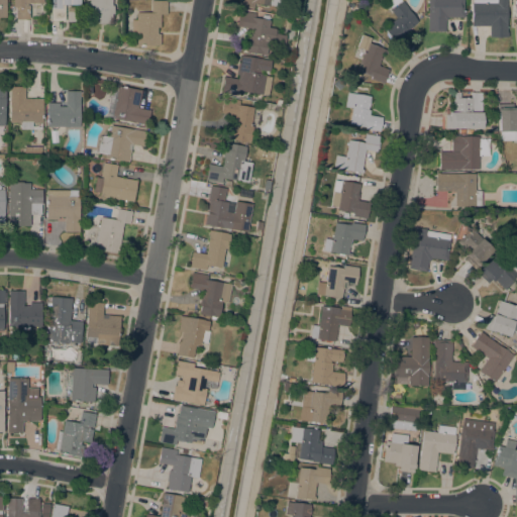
[(13,0),(42,0),(42,3),(27,3),(27,5),(28,5),(28,19),(15,19),(15,12),(9,12),(10,7),(13,7),(13,0)]
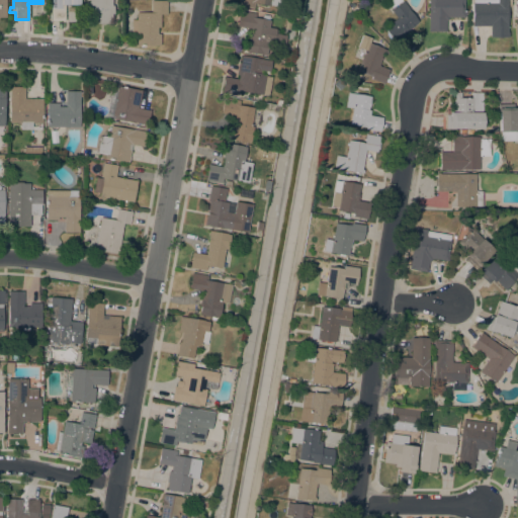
[(51,0),(80,0),(80,4),(65,4),(64,20),(51,20),(51,0)]
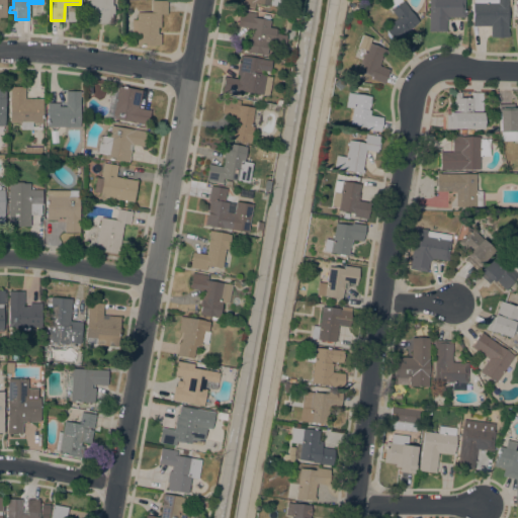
[(88,22),(89,12),(84,11),(84,4),(89,4),(89,0),(111,0),(111,5),(113,5),(113,13),(111,13),(111,23),(88,22)]
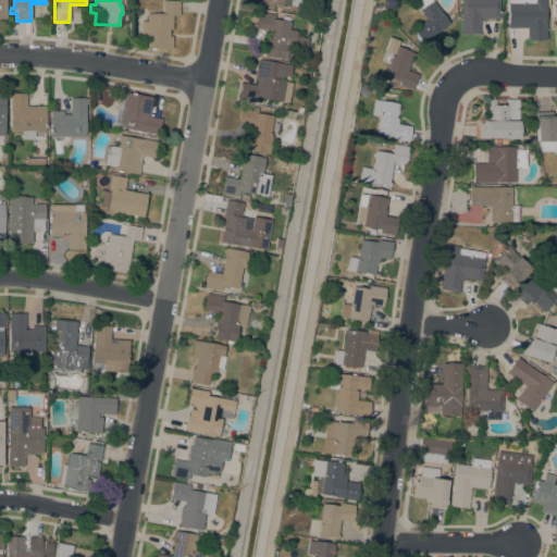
[(146,49),(146,37),(141,37),(141,21),(147,21),(147,13),(162,13),(162,0),(180,0),(180,15),(172,15),(172,28),(169,28),(169,36),(172,36),(172,49),(146,49)]
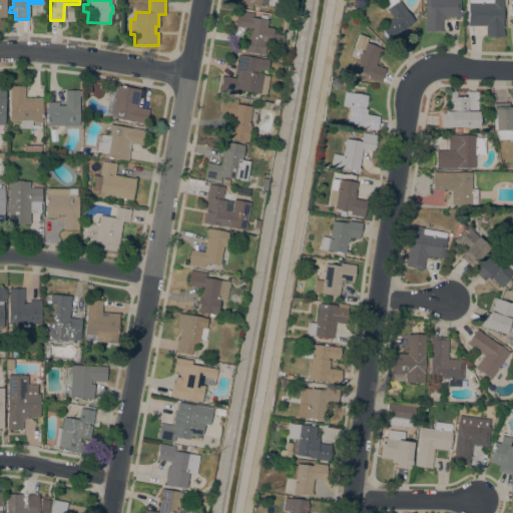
[(234,5),(234,0),(274,0),(274,6),(265,4),(265,5),(251,3),(250,8),(234,5)]
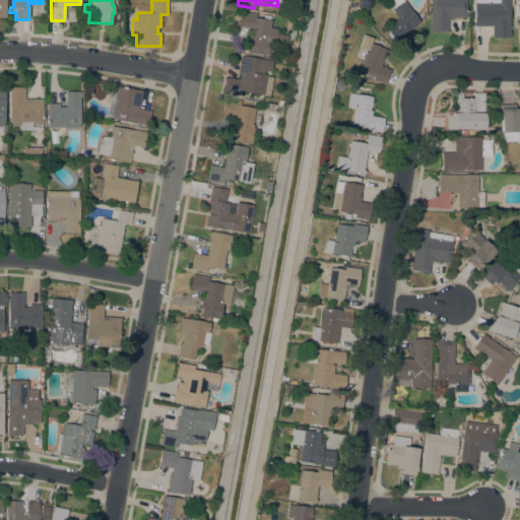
[(403,0),(418,22),(405,33),(413,46),(407,50),(398,37),(393,40),(384,26),(397,18),(391,9),(403,0)]
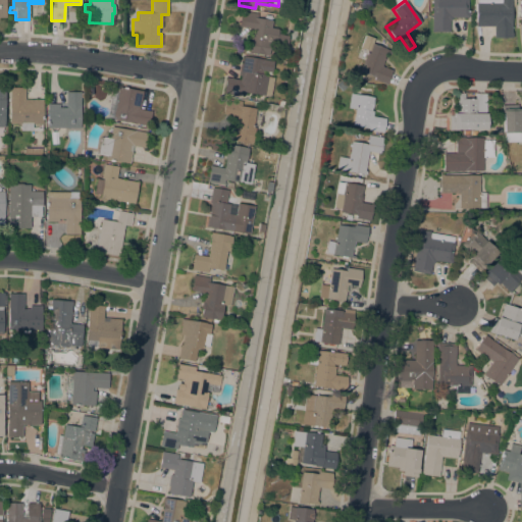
[(468,0),(468,17),(451,16),(451,19),(449,19),(449,32),(430,32),(430,28),(431,28),(431,0),(468,0)]
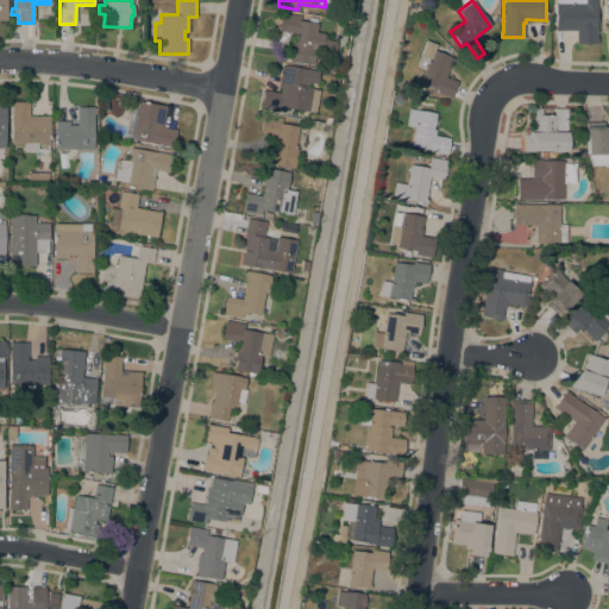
[(576,43),(576,31),(556,31),(556,2),(557,2),(557,0),(597,0),(597,6),(596,6),(597,37),(597,43),(576,43)]
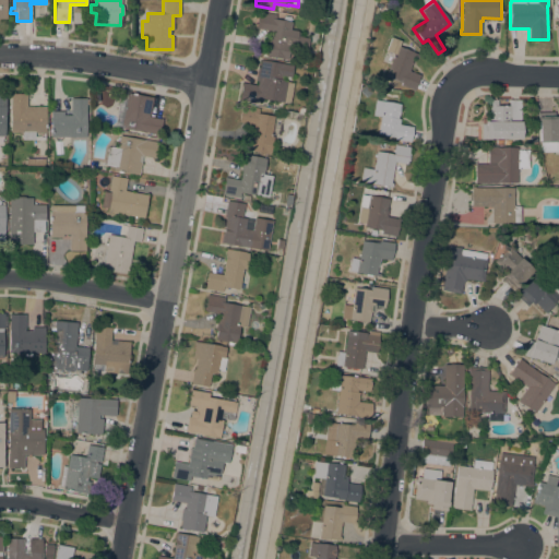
[(288,45),(285,60),(268,56),(268,57),(264,57),(269,31),(254,27),(258,11),(275,14),(274,19),(282,20),(282,15),(289,16),(288,21),(290,22),(288,30),(296,31),(296,32),(301,33),(300,37),(307,38),(306,48),(288,45)]
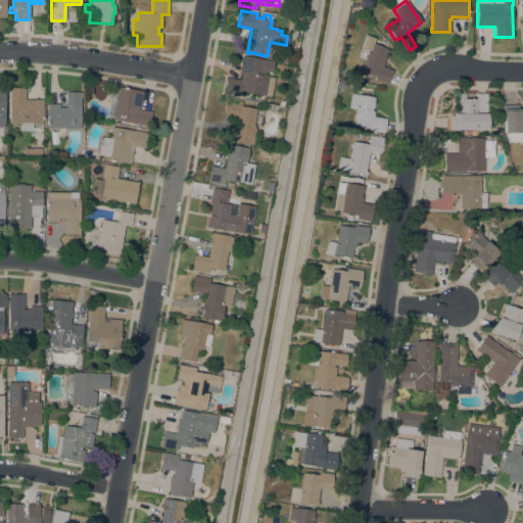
[(373,80),(375,77),(359,70),(367,50),(360,47),(364,34),(374,38),(372,43),(386,49),(383,58),(384,58),(381,66),(391,69),(386,85),(373,80)]
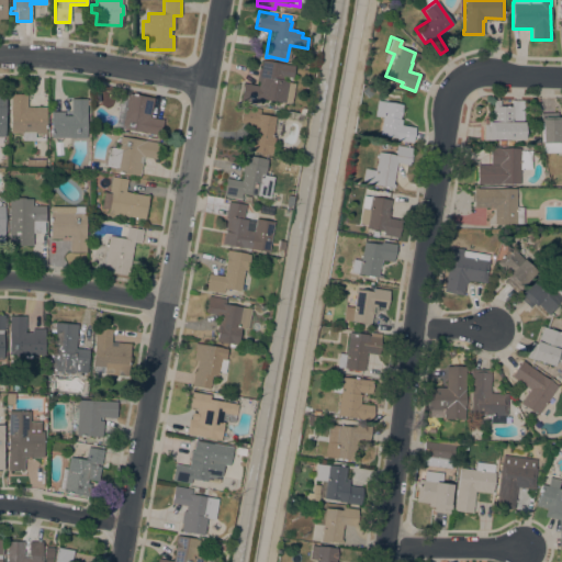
[(283,101),(283,102),(258,98),(257,103),(239,100),(243,82),(257,86),(258,81),(256,80),(258,67),(259,68),(261,59),(293,66),(291,78),(290,77),(287,82),(293,83),(290,102),(283,101)]
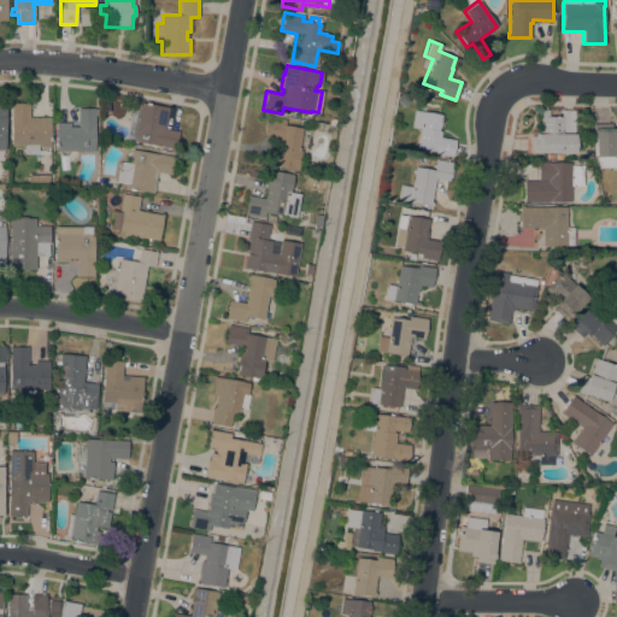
[(50,154),(24,154),(24,146),(11,146),(11,103),(29,103),(29,117),(51,117),(51,146),(50,146),(50,154)]
